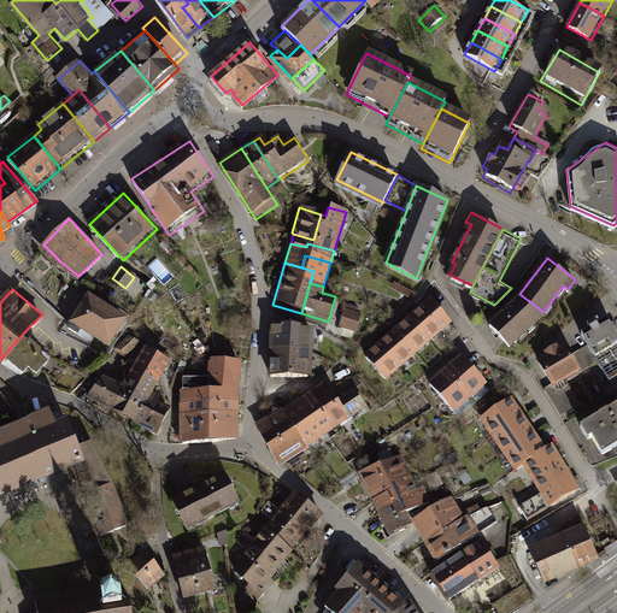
[(124,318),(89,294),(80,310),(69,325),(77,331),(81,325),(109,342),(124,318)]
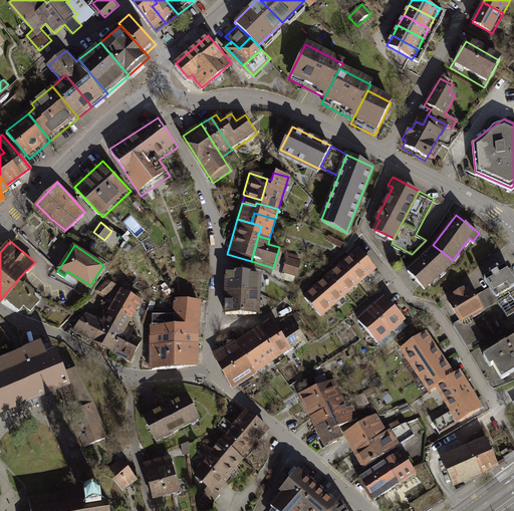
[(453,260),(433,245),(408,269),(425,286),(453,260)]
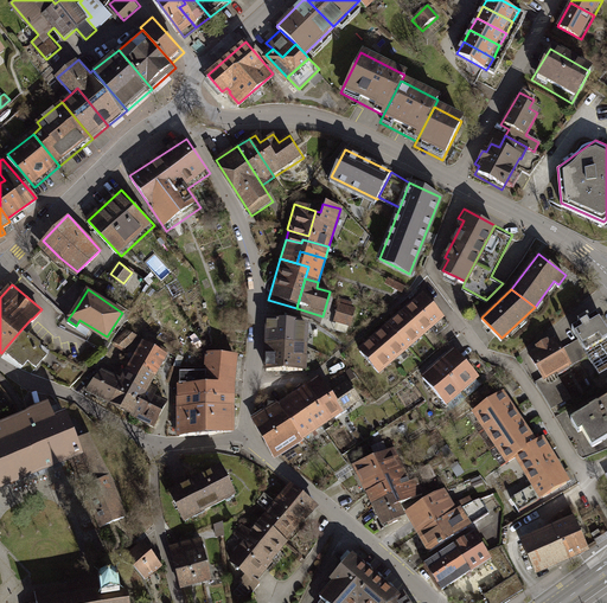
[(448,322),(425,294),(404,310),(422,332),(430,325),(438,332),(448,322)]
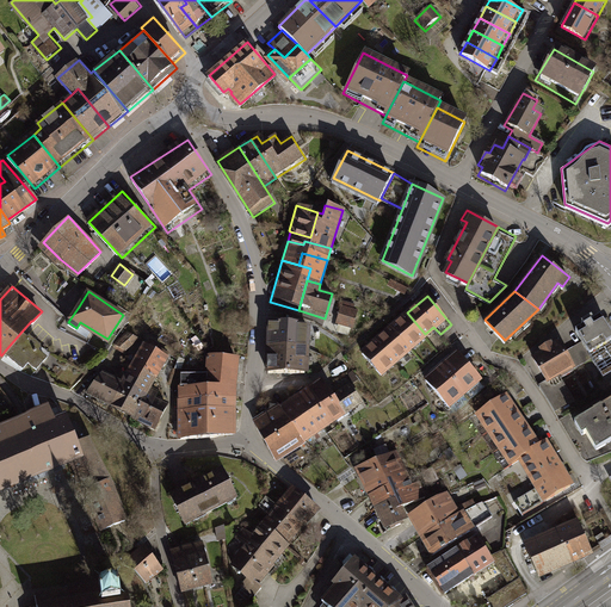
[(351,302),(343,299),(335,323),(338,323),(335,332),(349,335),(357,310),(350,308),(351,302)]
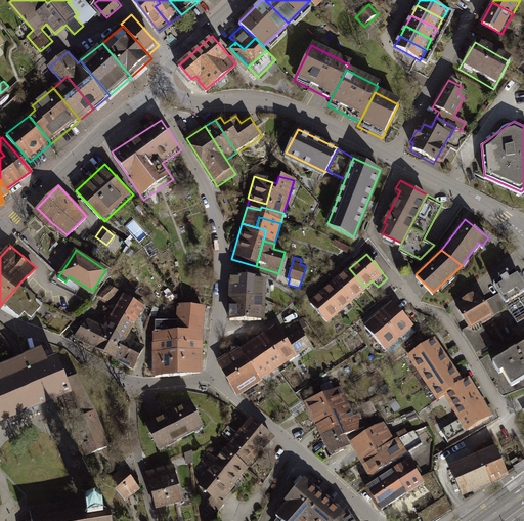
[(364,287),(349,268),(337,278),(352,297),(364,287)]
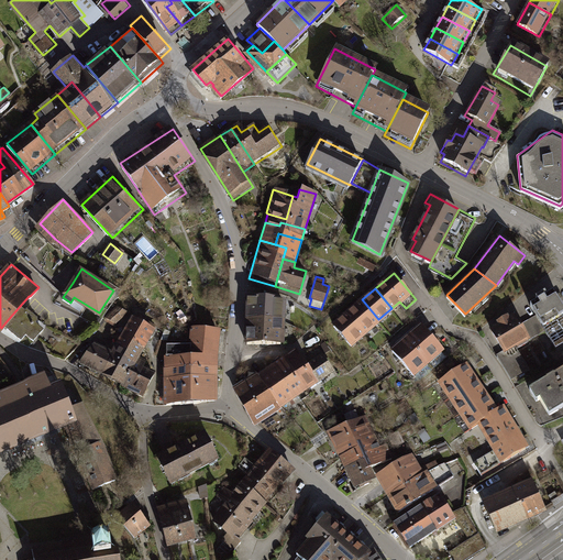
[(562,313),(562,306),(553,289),(547,294),(545,291),(537,295),(538,299),(531,304),(537,314),(545,328),(556,347),(562,342),(562,315),(562,314),(562,313)]
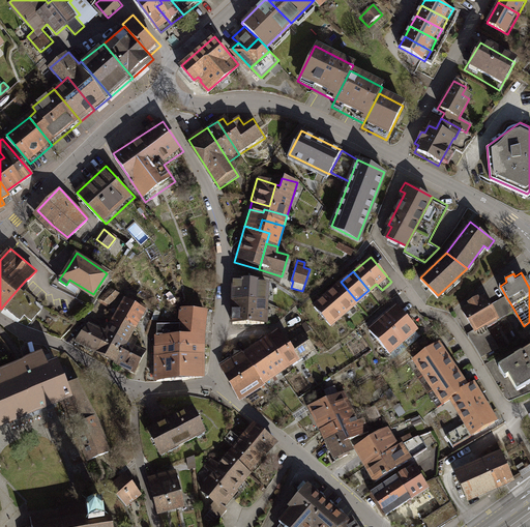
[(267,302),(267,280),(232,279),(231,300),(267,302)]
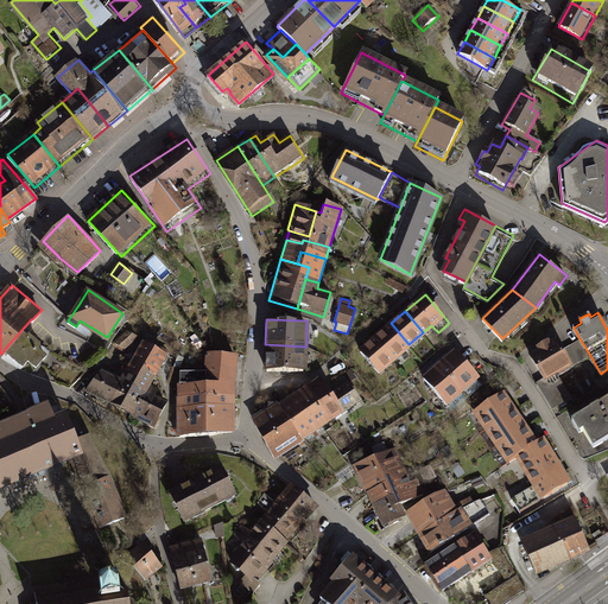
[(409,344),(391,323),(375,336),(394,357),(409,344)]
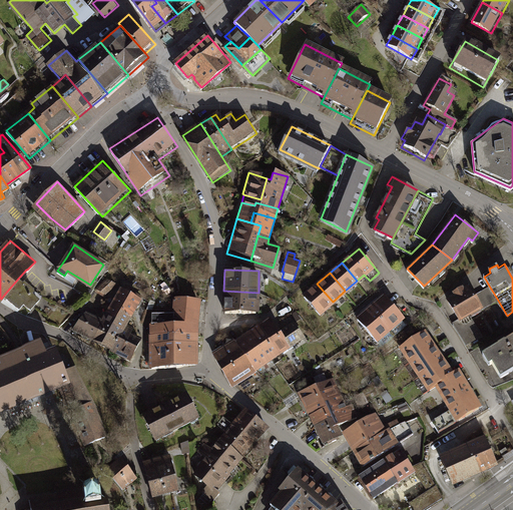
[(99,286),(107,291),(116,282),(108,278),(99,286)]
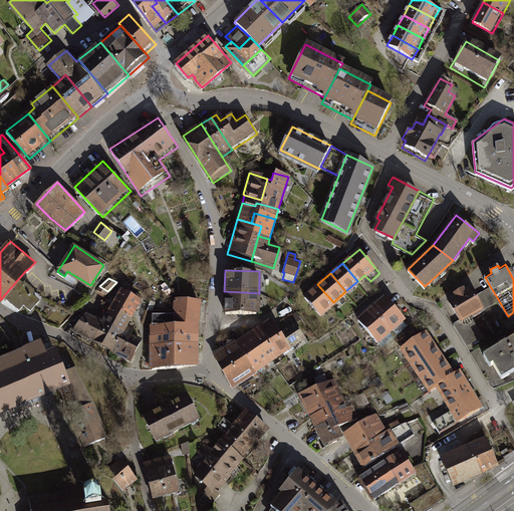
[(18,279),(4,295),(19,308),(23,303),(31,309),(39,299),(32,293),(33,292),(18,279)]
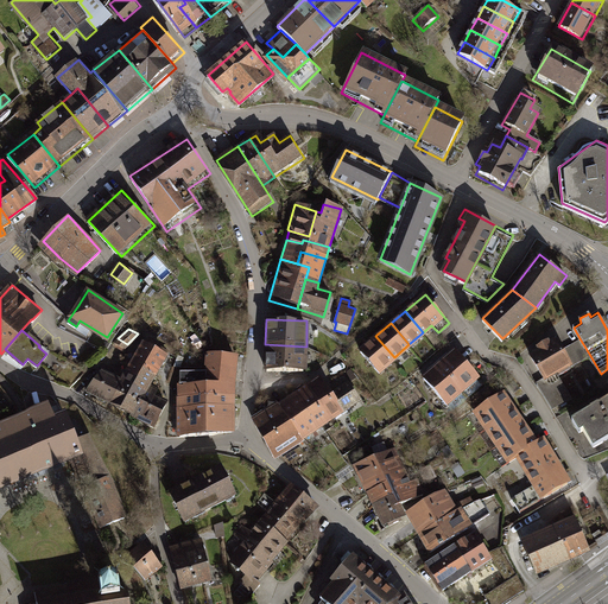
[(122,373),(149,387),(165,358),(162,357),(166,350),(157,345),(159,342),(149,336),(143,345),(139,344),(122,373)]
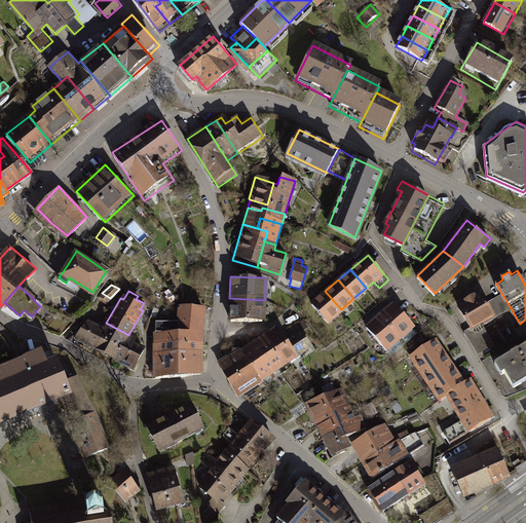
[(341,309),(325,291),(312,301),(329,321),(341,309)]
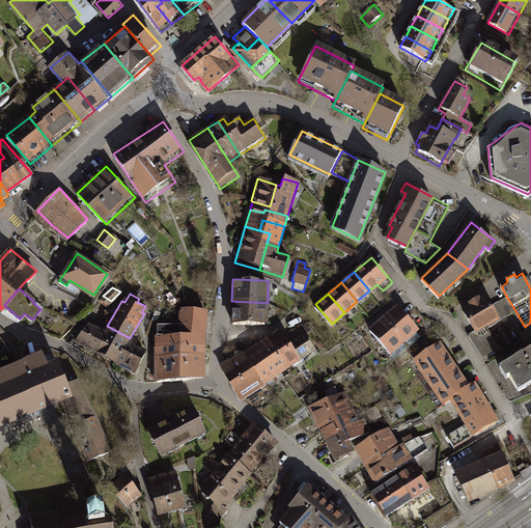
[(506,296),(498,300),(506,314),(514,309),(506,296)]
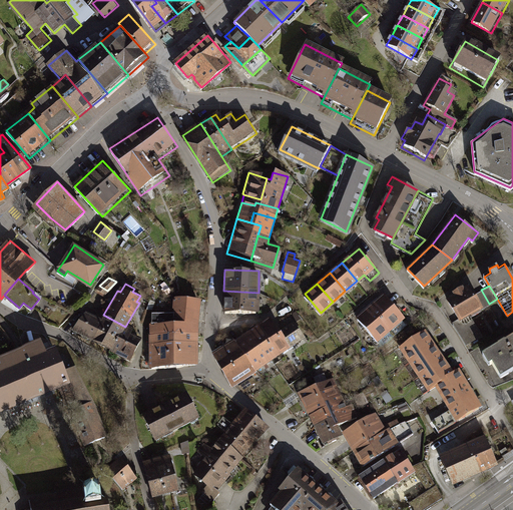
[(474,295),(470,287),(464,290),(463,288),(455,292),(456,295),(449,299),(460,318),(457,320),(454,322),(466,343),(481,334),(469,314),(471,312),(472,314),(482,308),(474,295)]
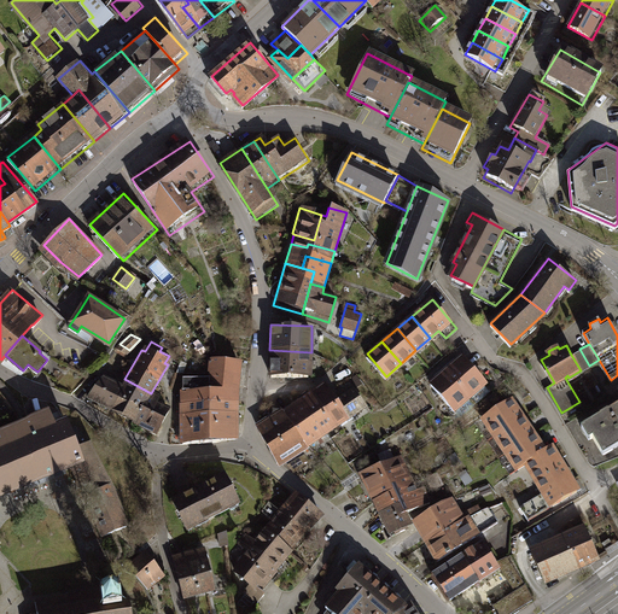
[(579,349),(571,355),(581,370),(589,366),(579,349)]
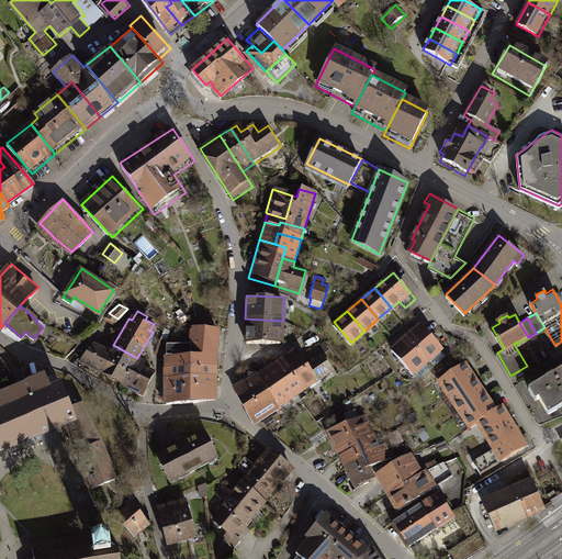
[(282,346),(283,321),(245,319),(244,345),(282,346)]
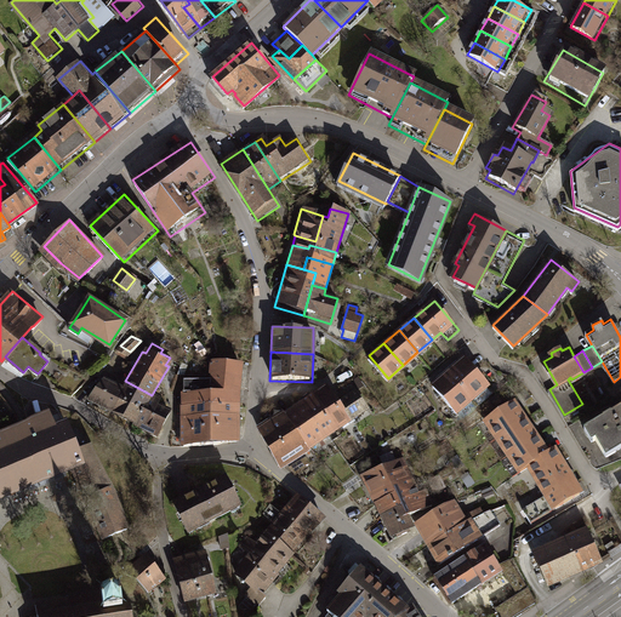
[(489,382),(463,352),(446,366),(472,396),(489,382)]
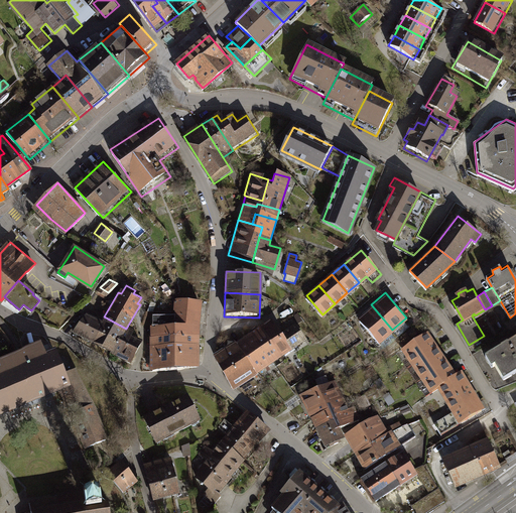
[(171,316),(171,340),(196,341),(200,303),(173,301),(171,316)]
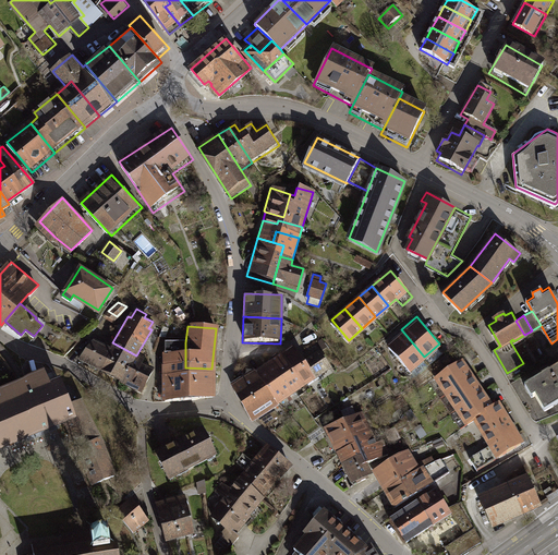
[(424,357),(401,329),(386,344),(409,370),(424,357)]
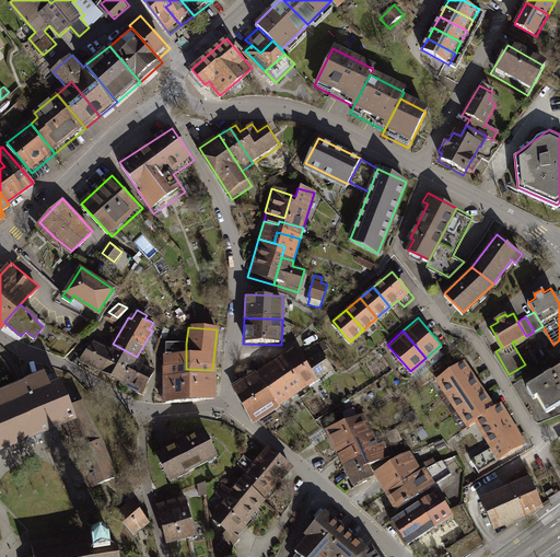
[(95,374),(108,351),(90,340),(77,363),(95,374)]
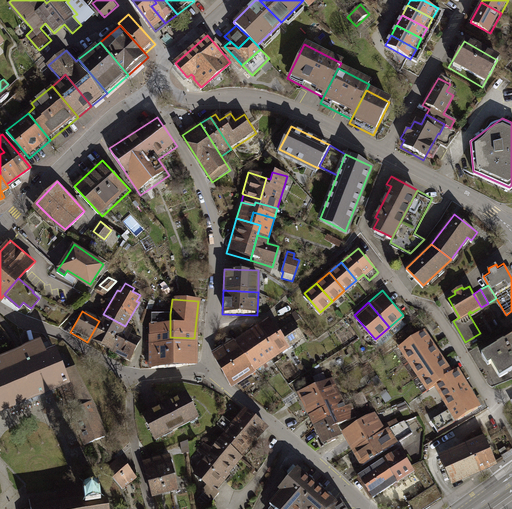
[(125,326),(103,314),(99,321),(87,342),(109,354),(125,326)]
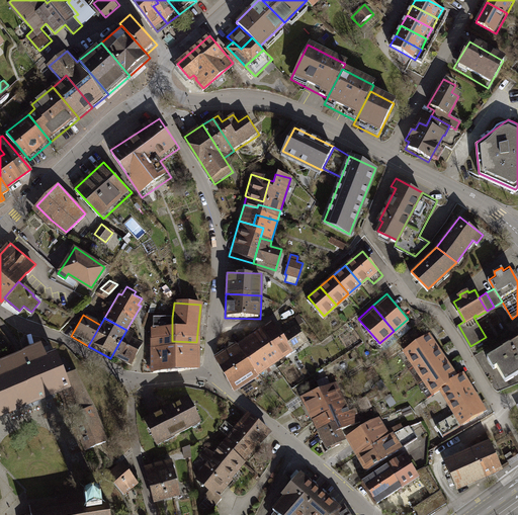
[(172,341),(172,318),(151,318),(151,329),(149,329),(149,341),(172,341)]
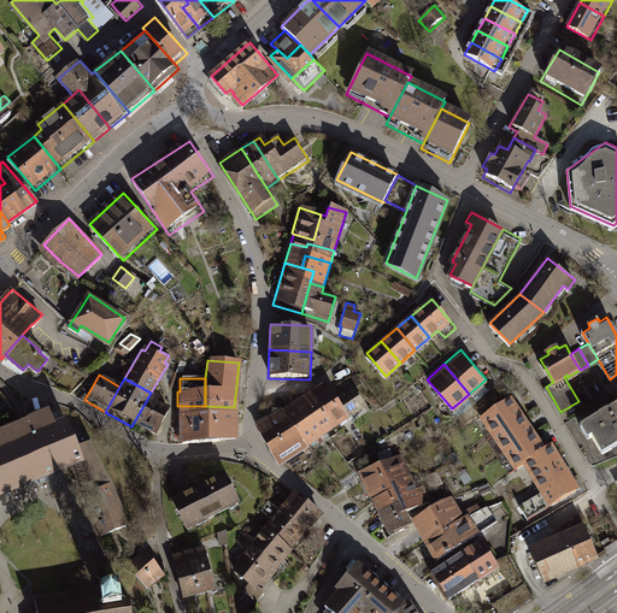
[(311,392),(338,429),(368,408),(352,385),(335,396),(325,382),(311,392)]
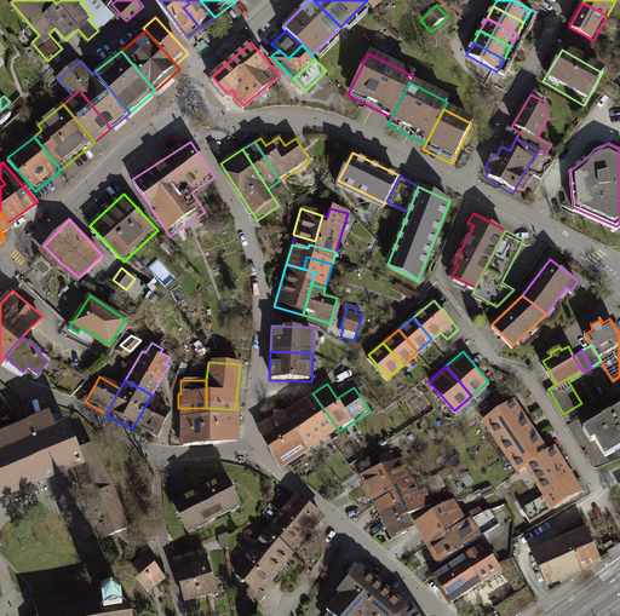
[(339,431),(313,393),(285,413),(310,450),(339,431)]
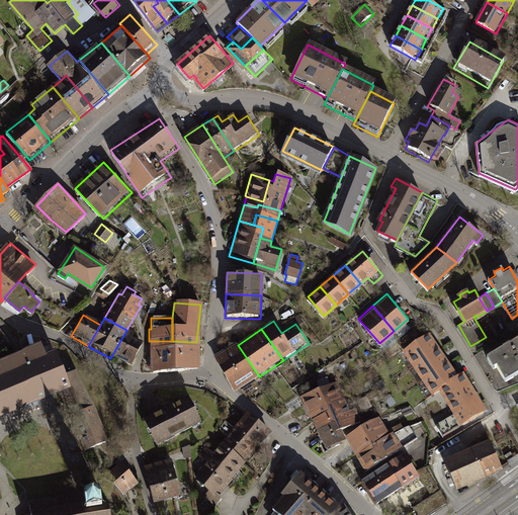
[(126,330),(110,358),(126,367),(140,345),(130,339),(134,334),(126,330)]
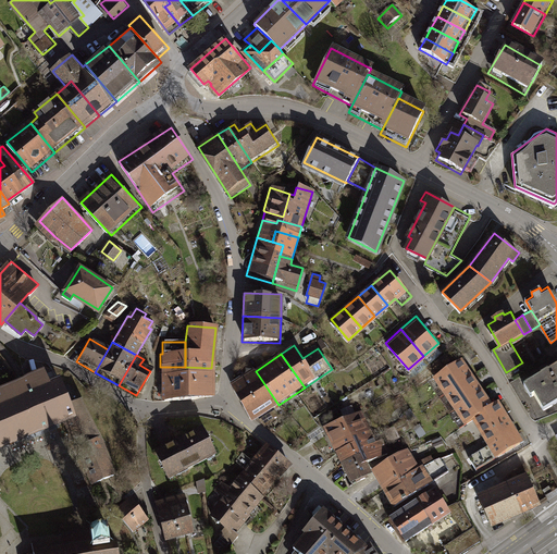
[(445,390),(473,371),(462,355),(434,373),(445,390)]
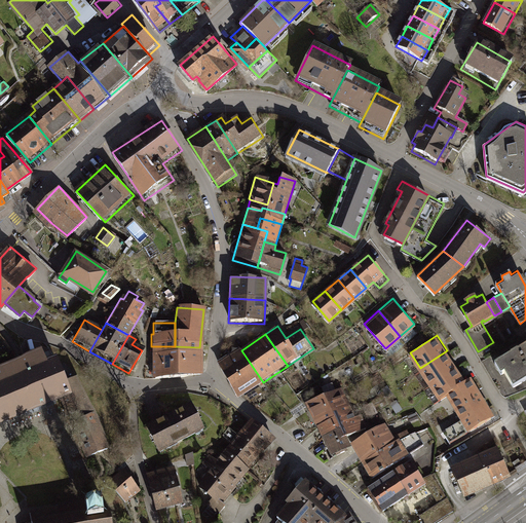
[(525,343),(495,362),(501,372),(505,370),(514,384),(525,377),(525,343)]
